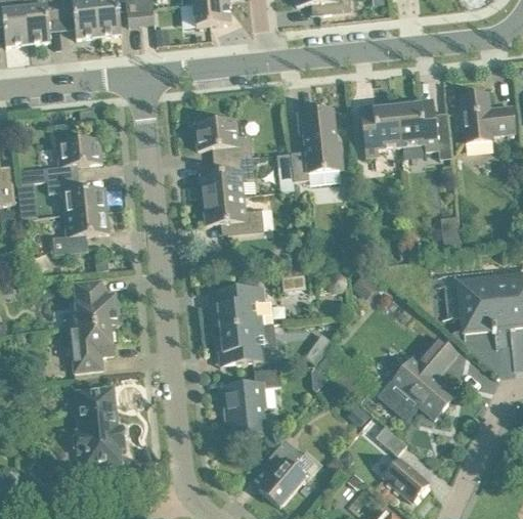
[(0,0),(0,20),(3,22),(6,46),(29,44),(25,7),(3,10),(2,0),(0,0)]
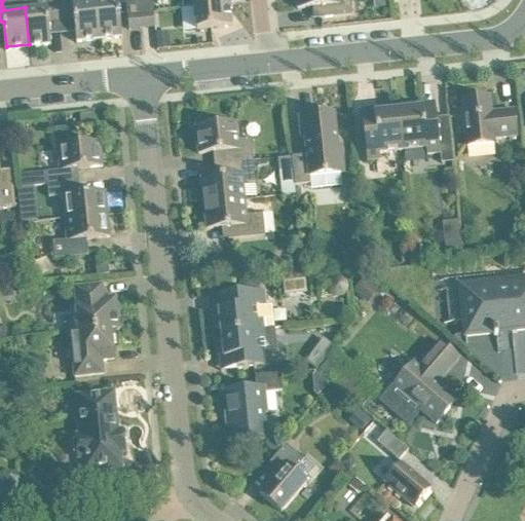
[(49,19),(62,17),(60,0),(24,0),(25,7),(29,44),(51,41),(49,19)]
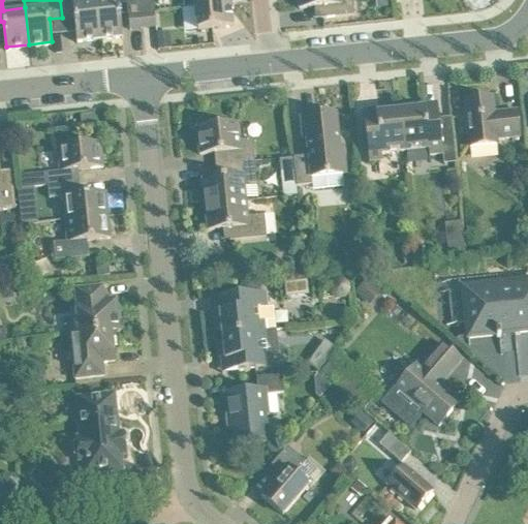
[(74,2),(73,0),(60,0),(62,18),(74,16),(78,39),(100,36),(96,0),(74,2)]
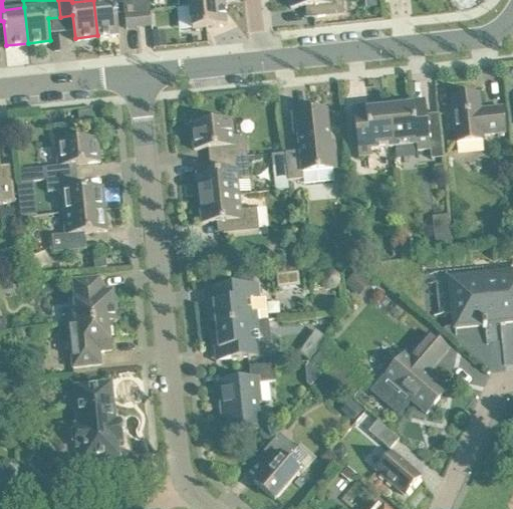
[(97,35),(119,33),(115,0),(93,0),(97,35)]
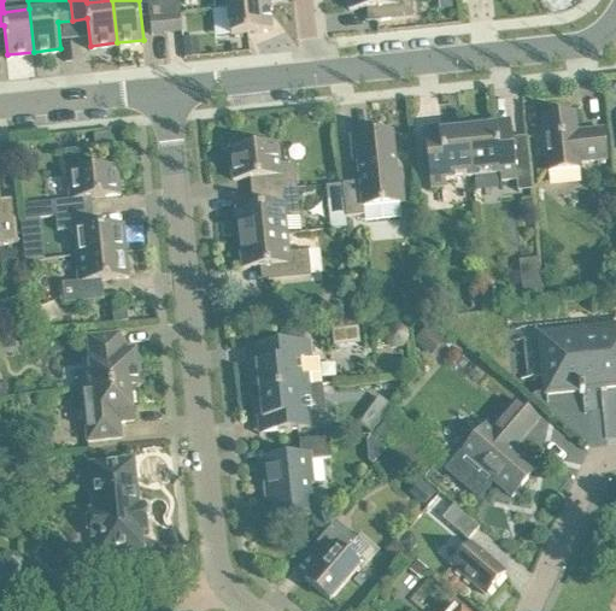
[(152,30),(168,29),(164,0),(148,0),(152,30)]
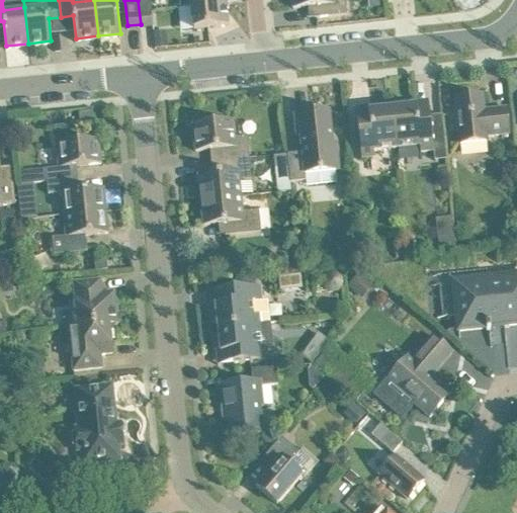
[(141,24),(154,23),(152,0),(138,0),(141,24)]
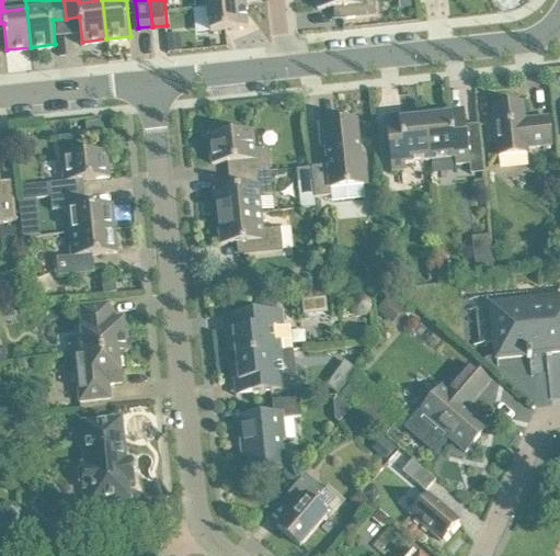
[(209,27),(249,24),(247,0),(237,0),(207,3),(209,27)]
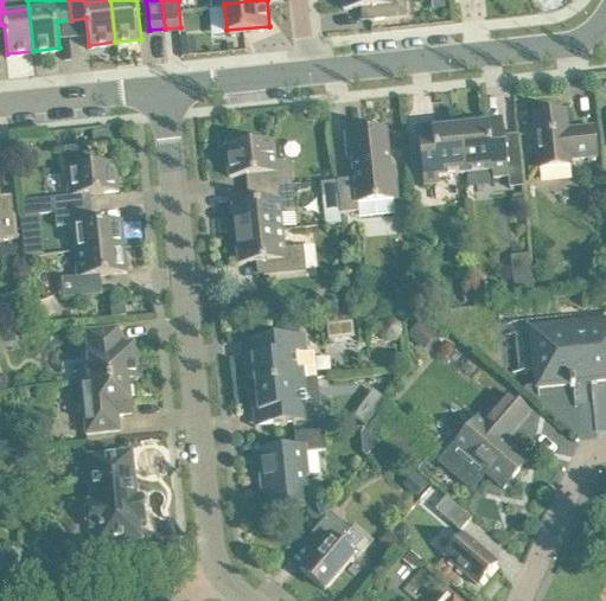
[(343,0),(344,6),(368,4),(370,18),(407,13),(406,0),(343,0)]
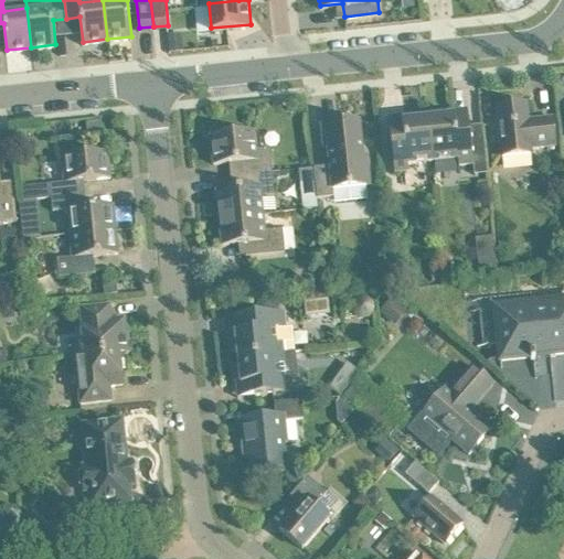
[(181,29),(170,30),(172,47),(183,46),(182,35),(181,29)]
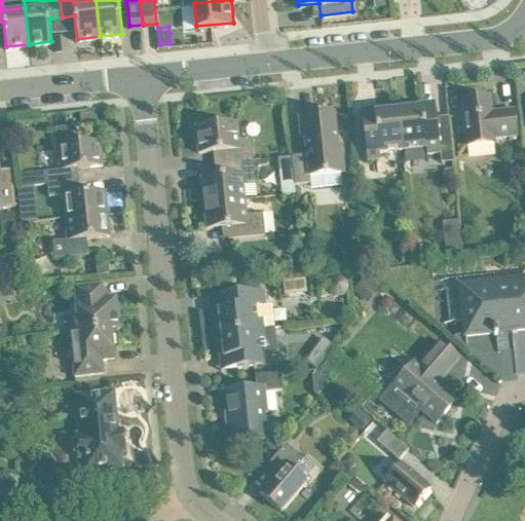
[(492,109),(490,92),(461,96),(466,143),(495,140),(495,135),(517,133),(514,106),(492,109)]
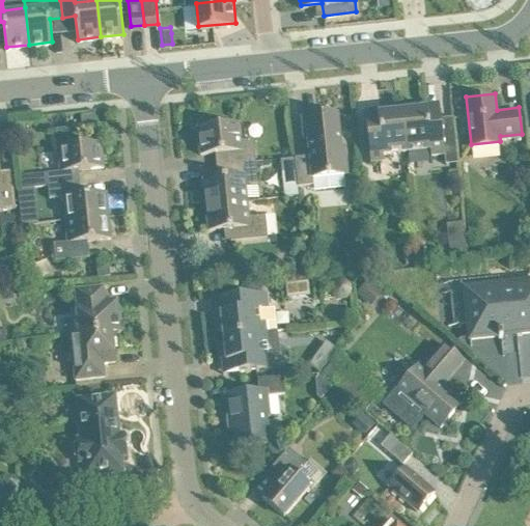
[(429,127),(427,101),(410,103),(410,107),(402,107),(407,148),(430,146),(431,153),(445,150),(441,115),(440,115),(441,126),(429,127)]
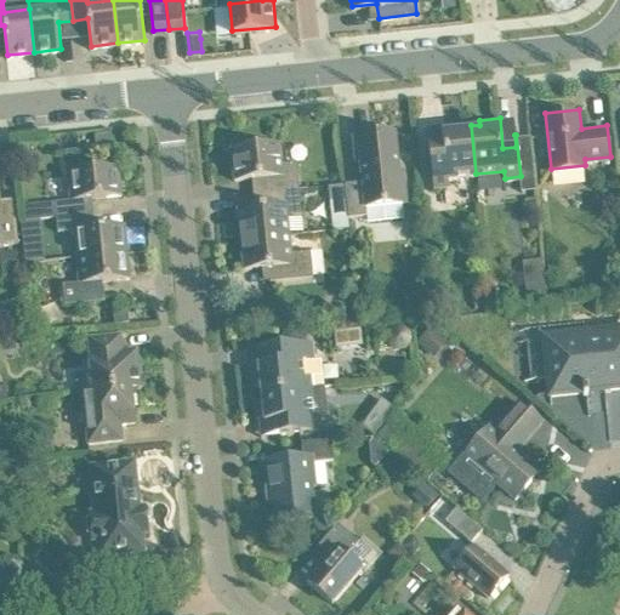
[(462,126),(462,121),(442,124),(444,151),(432,152),(431,143),(430,143),(433,186),(449,183),(449,176),(476,174),(471,125),(462,126)]
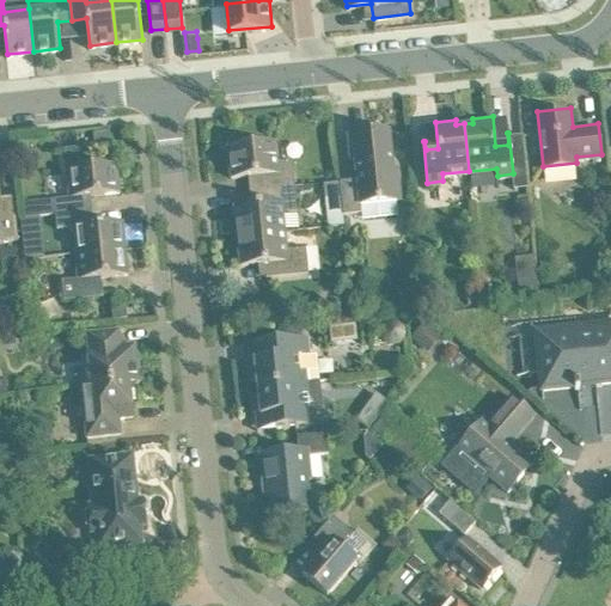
[(393,166),(390,127),(348,132),(350,157),(355,155),(358,176),(340,178),(343,212),(362,209),(362,215),(398,212),(397,197),(401,196),(398,165),(393,166)]
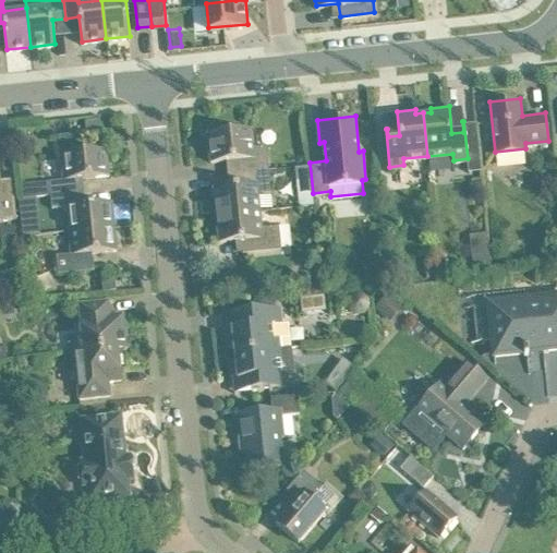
[(253,144),(252,128),(208,132),(212,159),(233,157),(234,170),(269,167),(267,143),(253,144)]
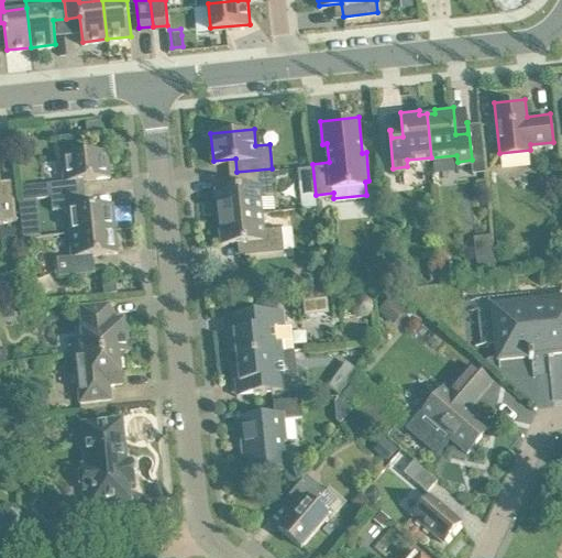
[(52,194),(80,190),(79,177),(110,174),(107,148),(62,152),(65,178),(50,181),(52,194)]
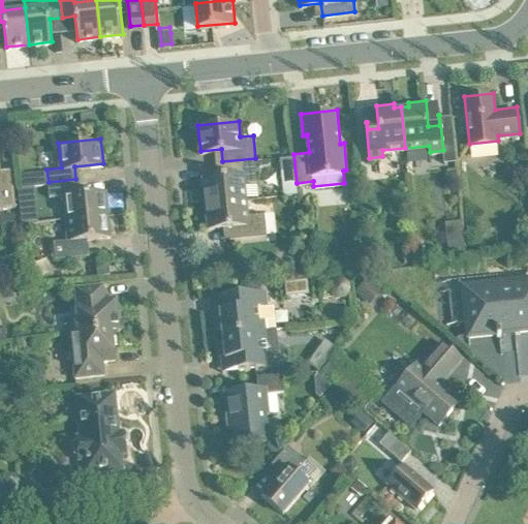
[(206,201),(246,196),(245,182),(257,180),(255,158),(222,161),(223,174),(203,176),(206,201)]
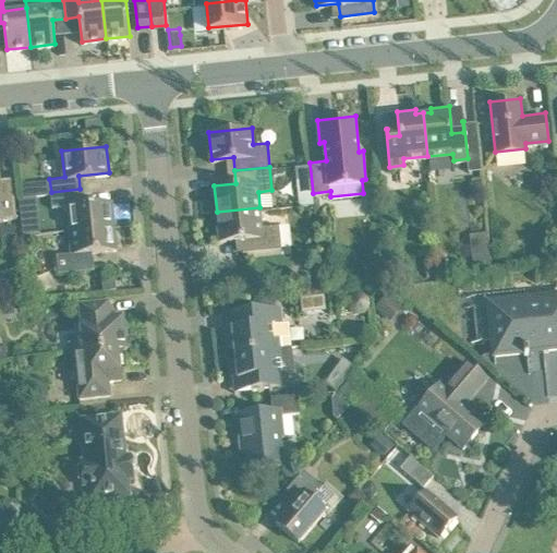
[(0,216),(16,215),(13,183),(0,184),(0,180),(0,216)]
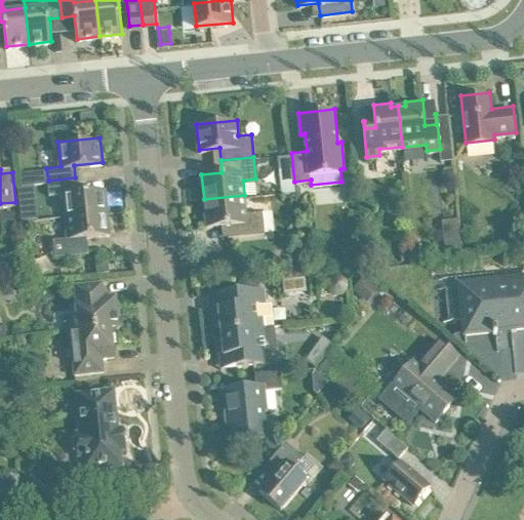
[(76,190),(75,177),(48,181),(49,193),(63,192),(65,214),(108,210),(105,187),(76,190)]
